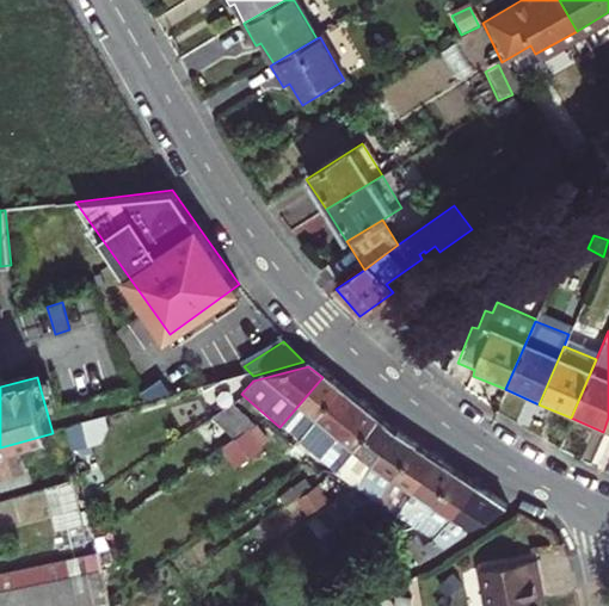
[(297,441),(342,393),(323,377),(280,427),(297,441)]
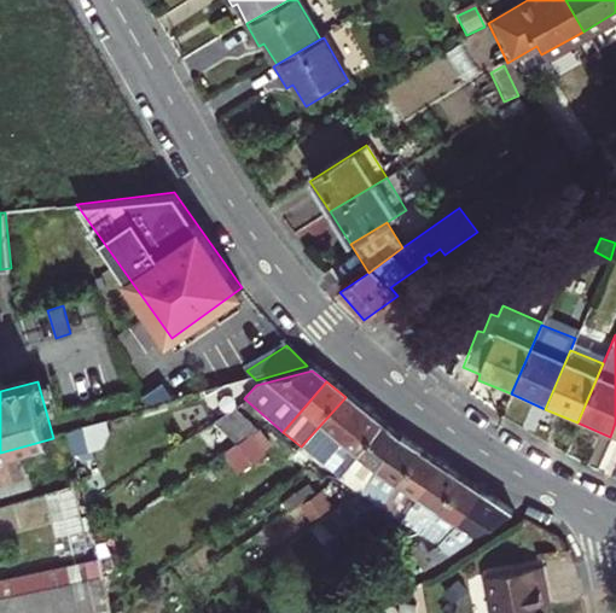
[(135,402),(139,414),(162,408),(157,389),(135,402)]
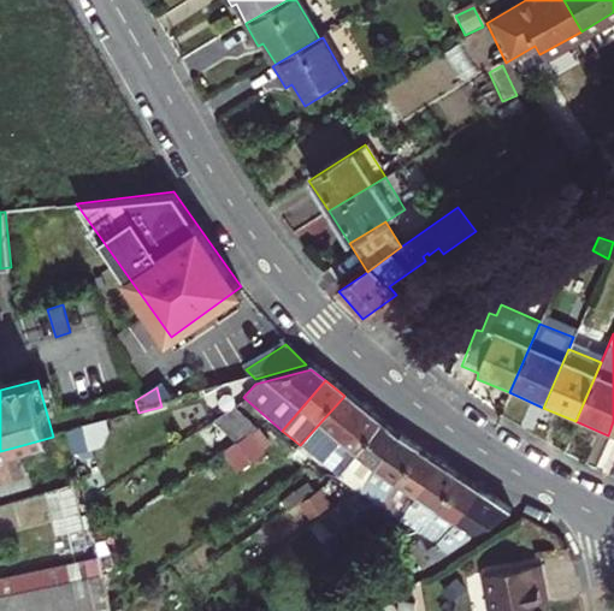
[(319,462),(362,410),(344,396),(300,445),(319,462)]
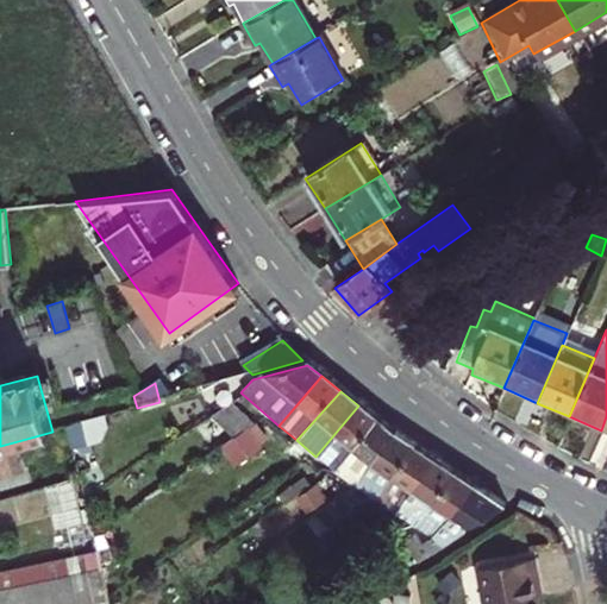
[(236,434),(243,429),(226,406),(206,419),(223,444),(236,434)]
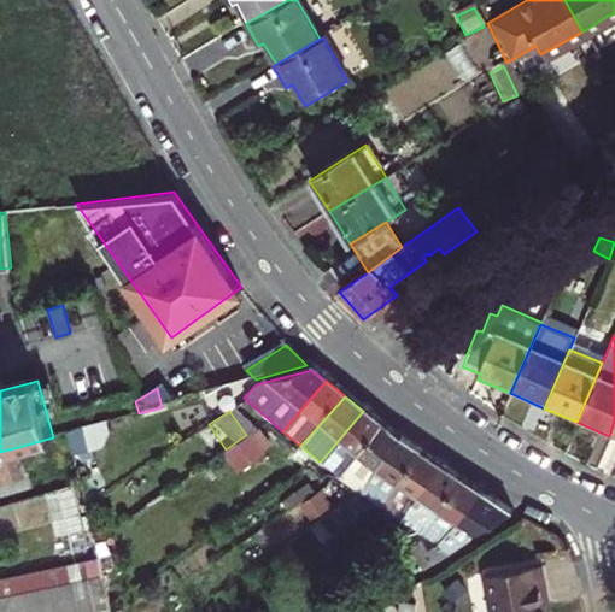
[(320,463),(338,478),(380,425),(363,411),(320,463)]
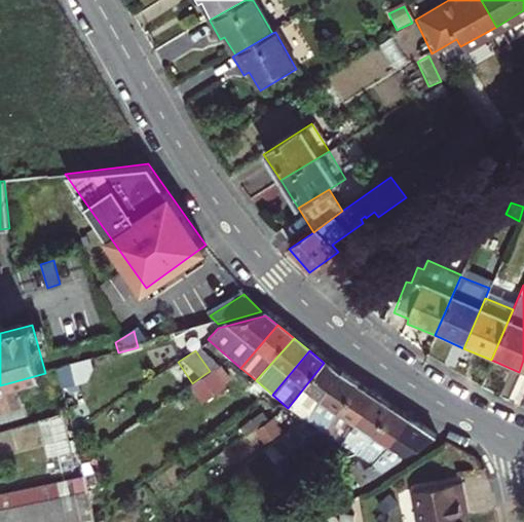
[(308,423),(341,376),(324,363),(288,408),(308,423)]
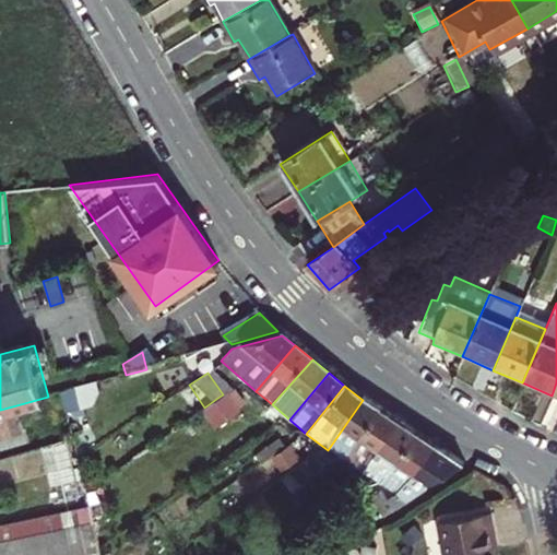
[(60,393),(64,414),(79,410),(74,389),(72,391),(60,393)]
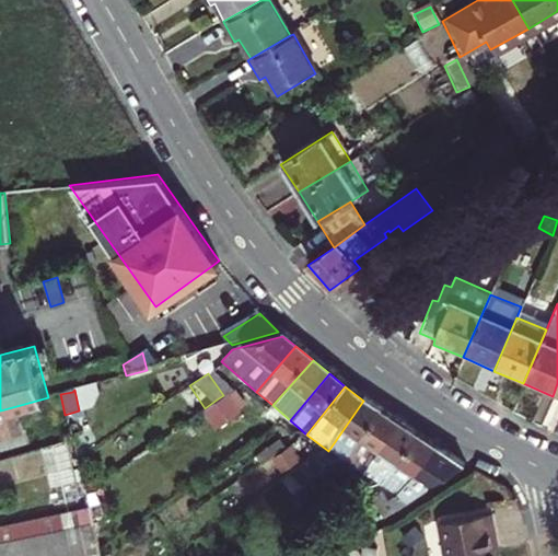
[(205,408),(194,416),(206,431),(228,415),(217,400),(205,408)]
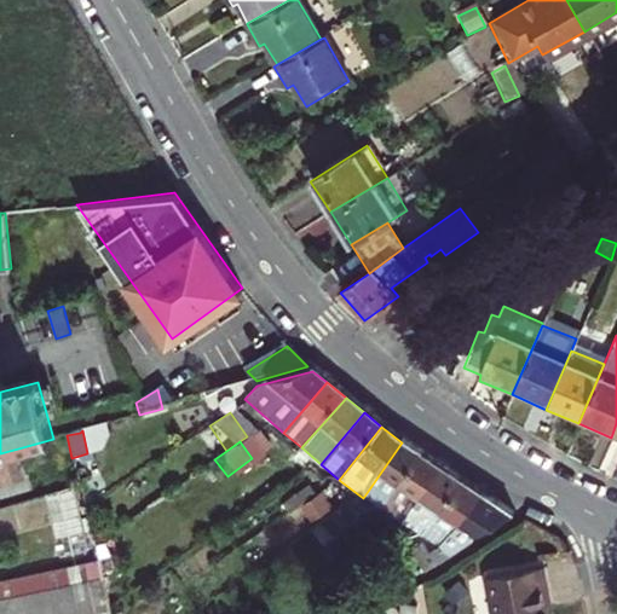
[(363,498),(384,511),(420,456),(402,442),(363,498)]
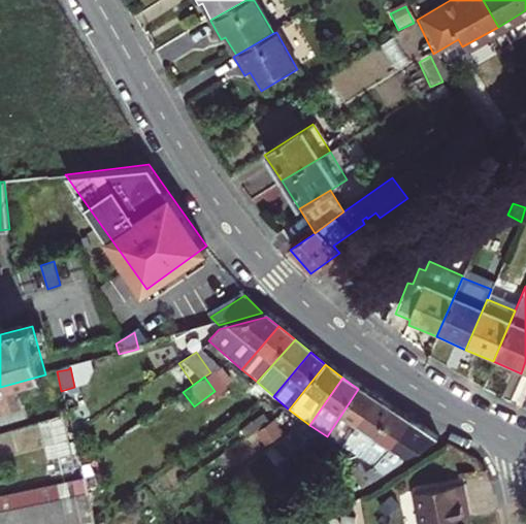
[(0,425),(26,419),(17,387),(0,391),(0,425)]
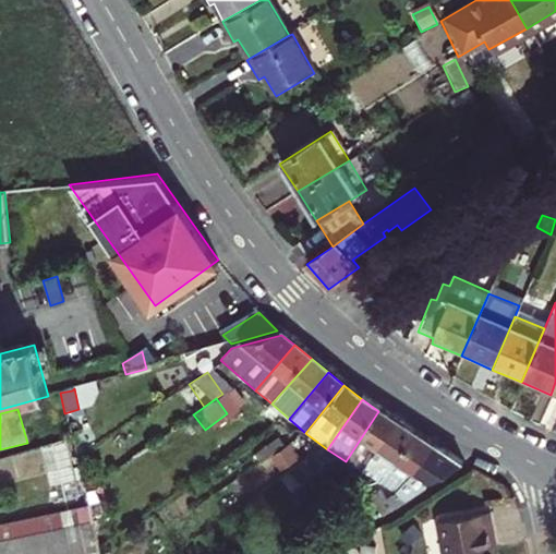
[(364,474),(398,423),(378,411),(346,461),(364,474)]
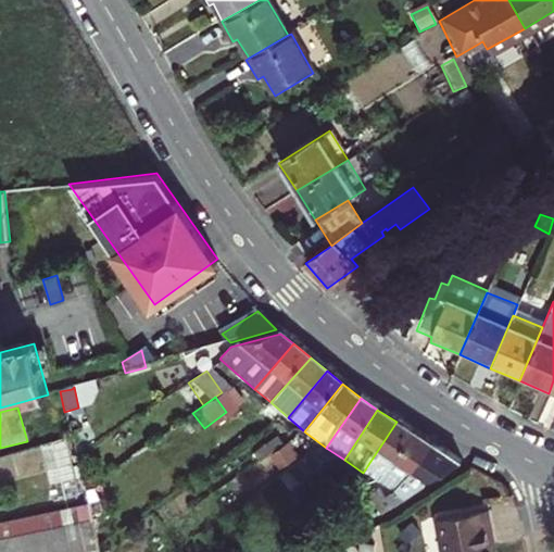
[(363,473),(377,481),(414,433),(397,422),(363,473)]
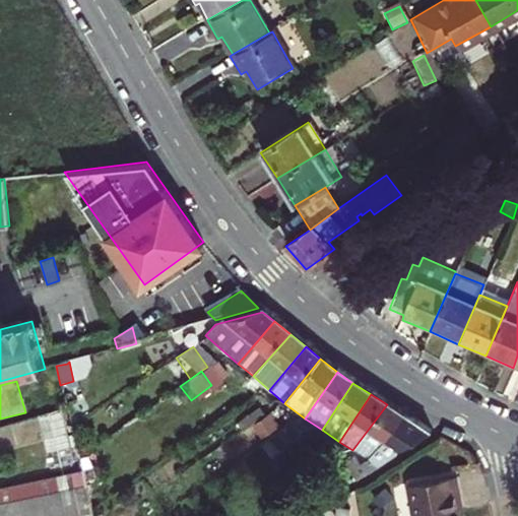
[(387,441),(404,415),(387,404),(352,450),(366,459),(387,441)]
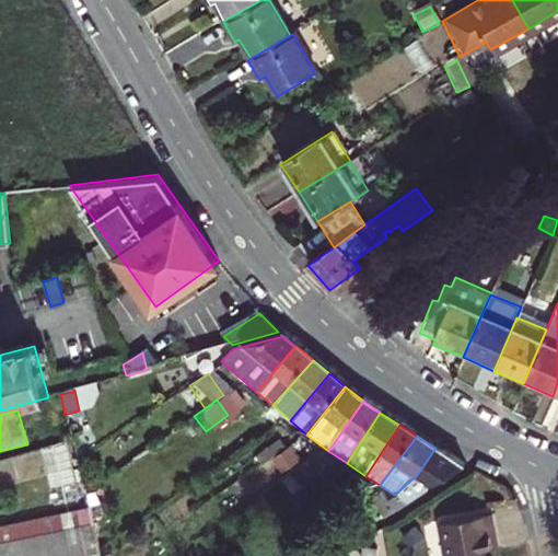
[(270,459),(283,451),(277,441),(264,450),(270,459)]
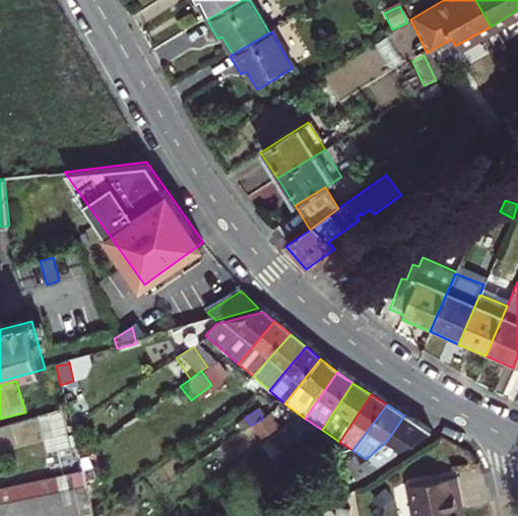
[(59,410),(38,417),(50,470),(71,464),(59,410)]
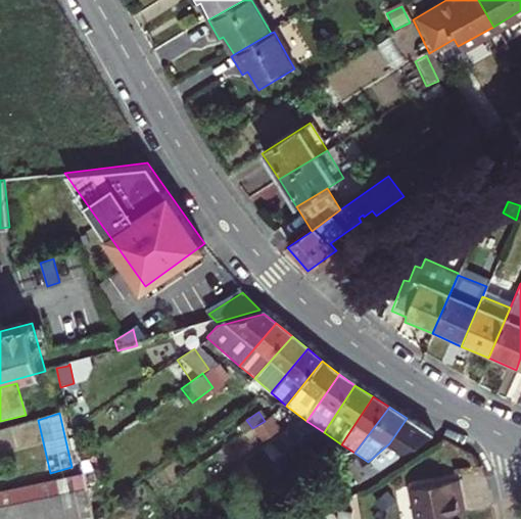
[(265,421),(252,428),(262,440),(276,430),(272,423),(276,420),(273,415),(265,421)]
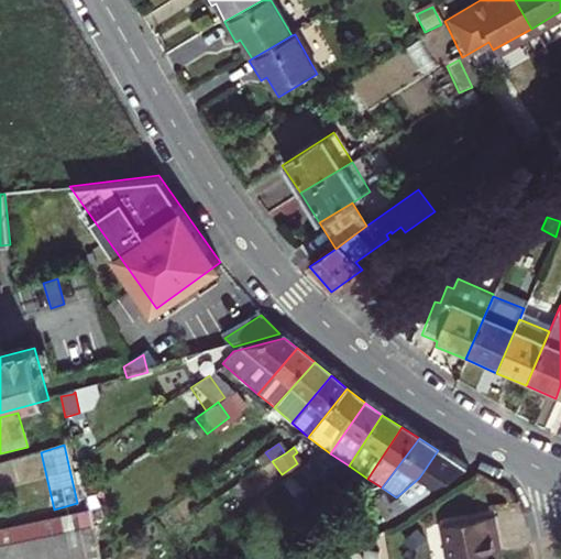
[(389,503),(381,496),(370,503),(383,521),(426,496),(432,486),(465,469),(438,450),(419,478),(396,497),(389,503)]
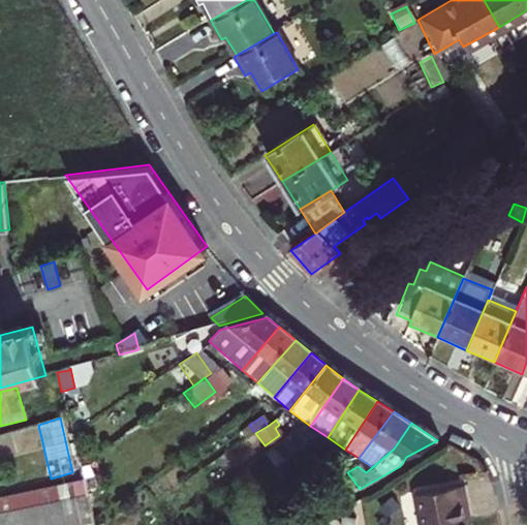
[(297,432),(274,449),(282,461),(301,448),(298,442),(302,439),(297,432)]
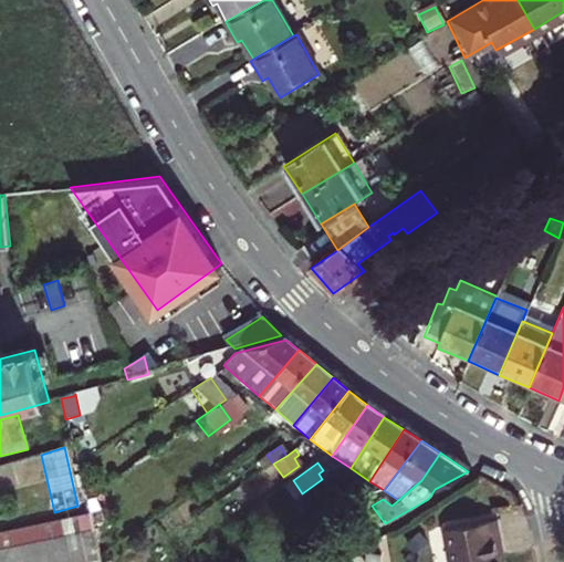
[(312,493),(299,503),(307,514),(324,503),(319,497),(315,499),(312,493)]
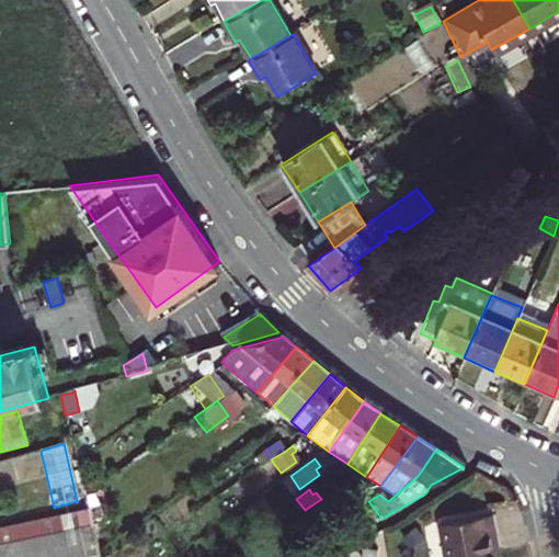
[(490,513),(438,522),(444,556),(492,556),(488,532),(493,532),(490,513)]
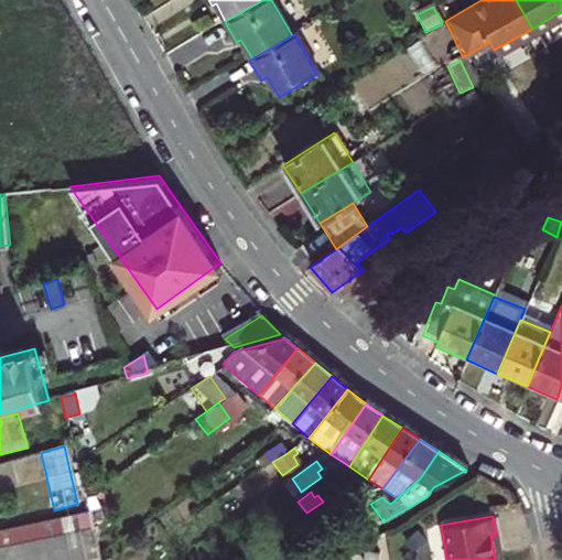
[(80,534),(0,550),(0,559),(86,559),(80,534)]
